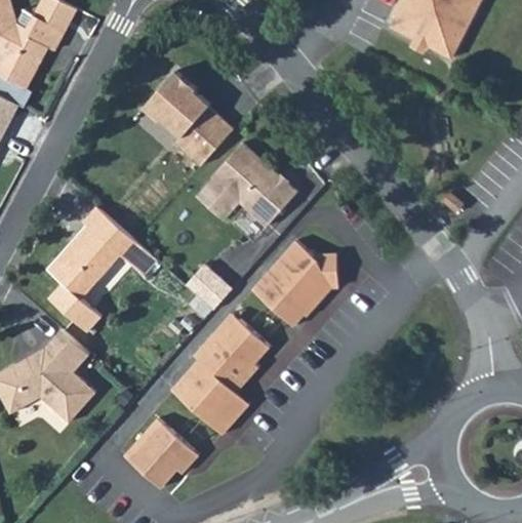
[(8,0),(0,0),(0,95),(16,105),(23,109),(31,92),(25,89),(46,47),(53,51),(76,8),(59,0),(40,0),(26,29),(15,24),(8,0)]
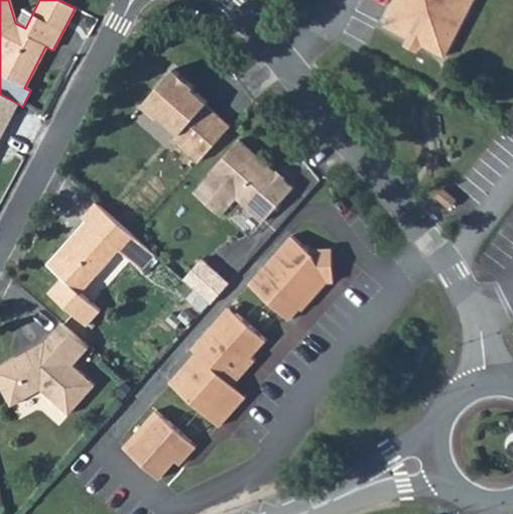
[(472,0),(395,0),(382,27),(405,39),(418,46),(442,58),(472,0)]
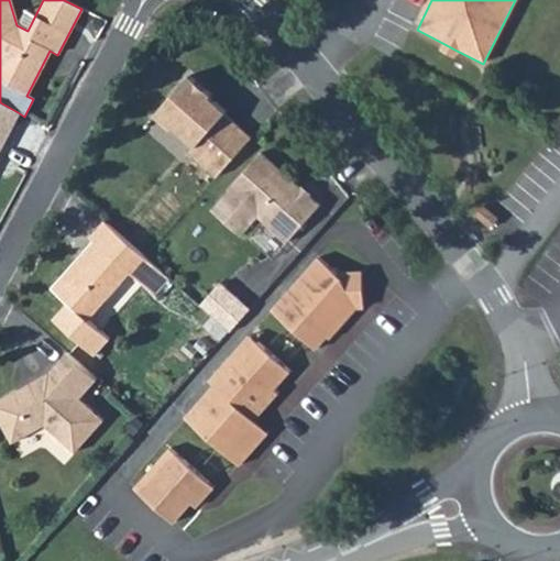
[(457,51),(442,43),(438,51),(453,58),(457,51)]
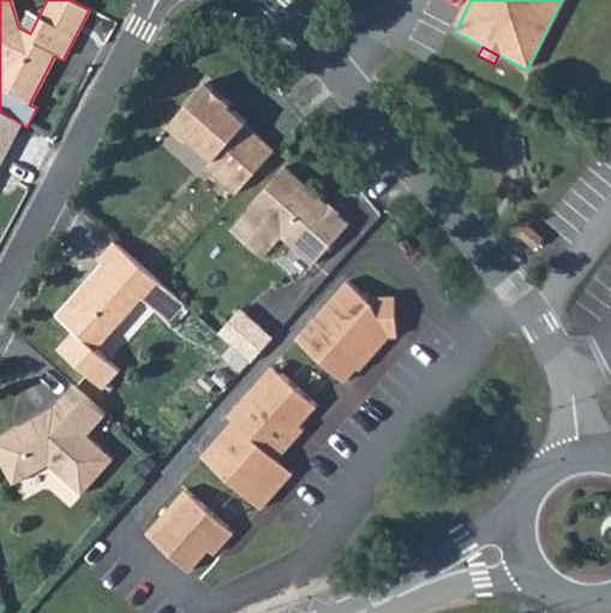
[(234,195),(273,152),(243,126),(245,124),(227,108),(229,106),(205,84),(168,124),(186,141),(210,161),(204,168),(234,195)]
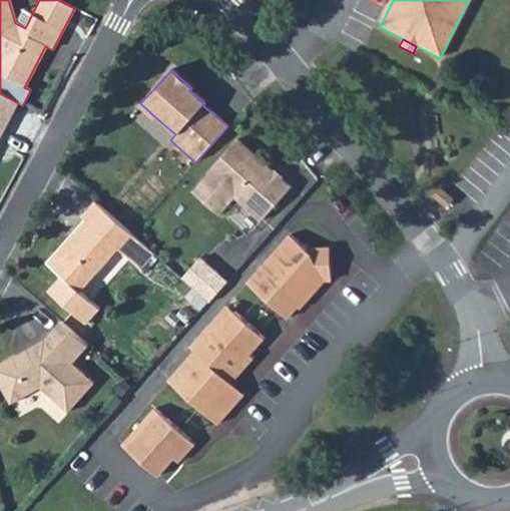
[(0,133),(9,115),(8,115),(16,102),(0,93),(0,133)]
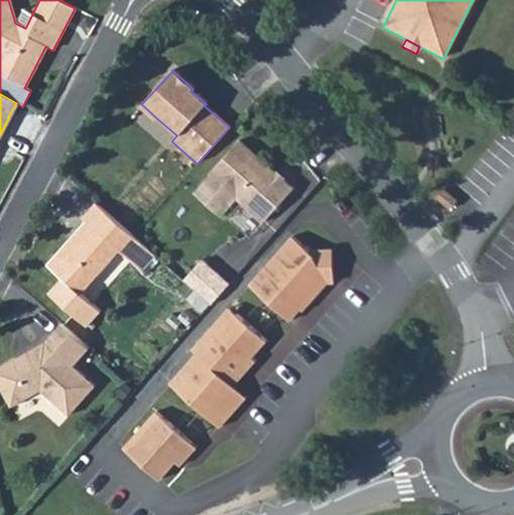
[(157,118),(141,104),(138,108),(153,121),(157,118)]
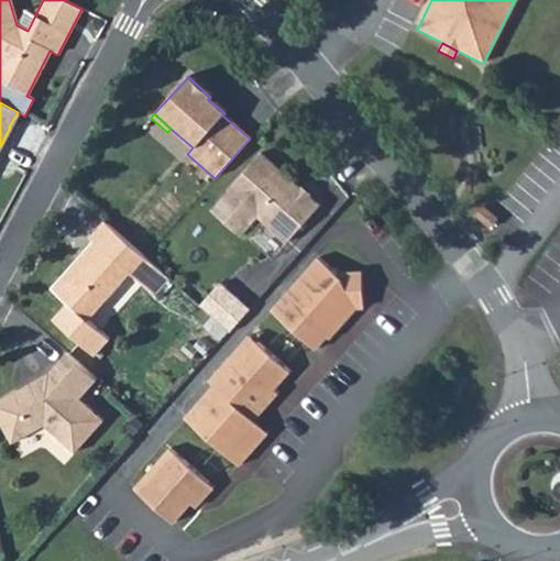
[(256,218),(285,244),(318,207),(259,154),(226,190),(227,193),(210,211),(239,237),(256,218)]
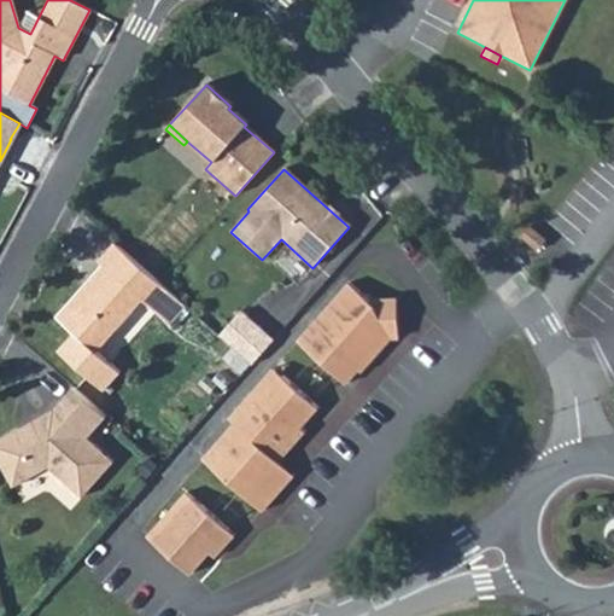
[(543,242),(527,228),(519,238),(536,251),(543,242)]
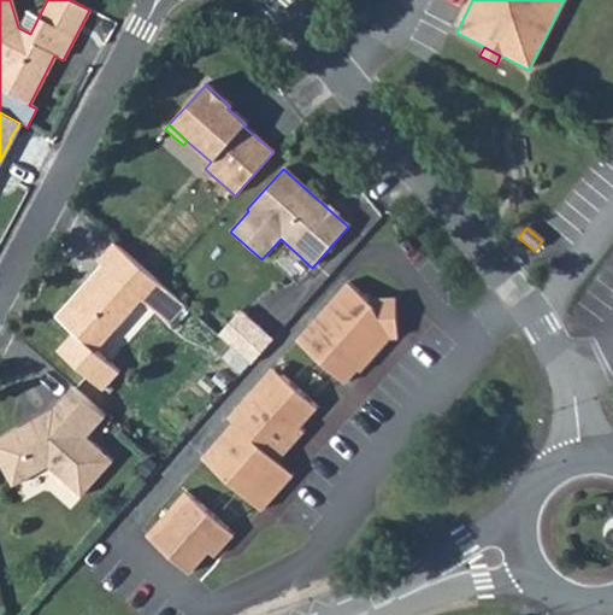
[(170,294),(112,244),(96,262),(101,265),(54,317),(72,334),(57,351),(101,392),(117,373),(94,352),(141,300),(154,312),(170,294)]
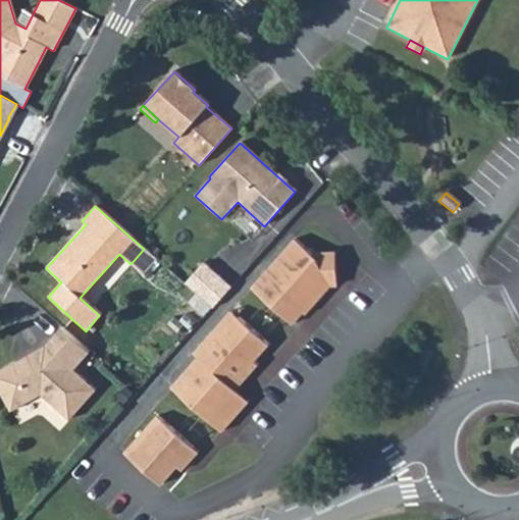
[(310,255),(294,240),(250,289),(291,325),(302,313),(304,315),(329,287),(327,258),(314,259),(310,255)]
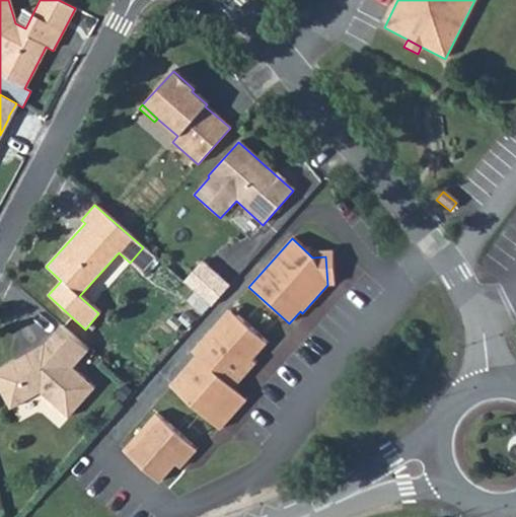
[(143,247),(130,263),(141,273),(154,257),(143,247)]
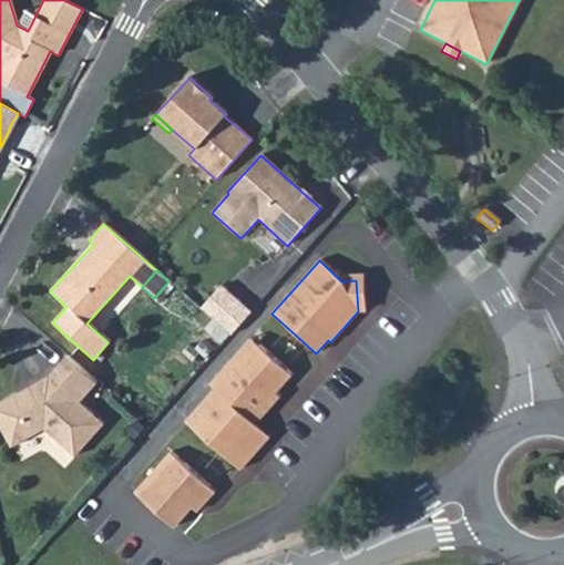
[(340,274),(337,277),(341,281),(356,280),(358,311),(366,311),(363,273),(340,274)]
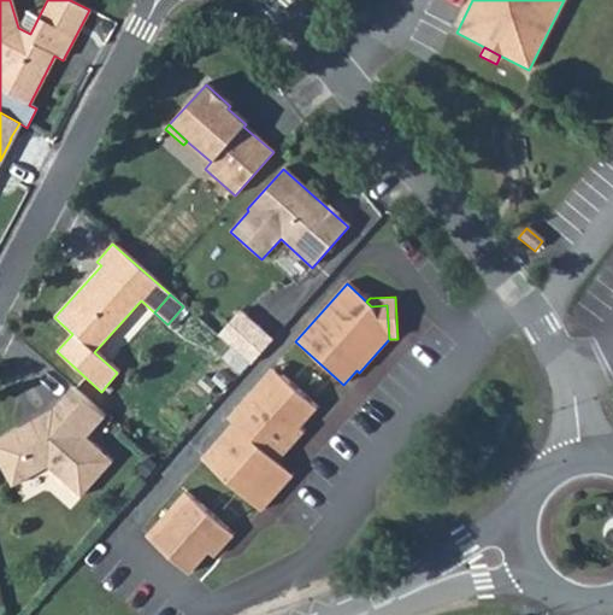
[(239,312),(217,337),(249,365),(271,341),(239,312)]
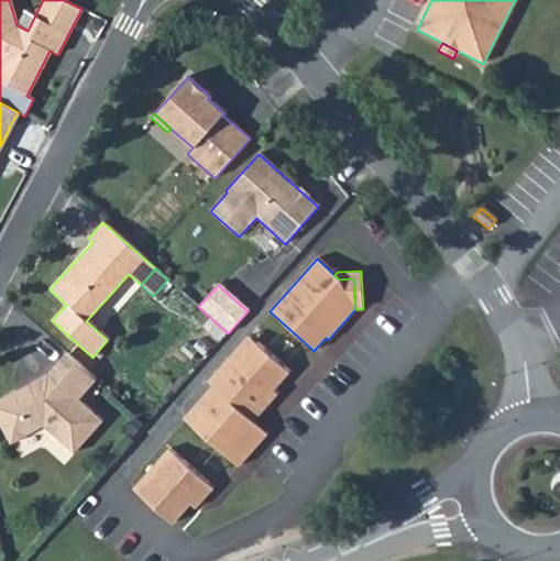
[(248,336),(239,345),(248,353),(256,344),(248,336)]
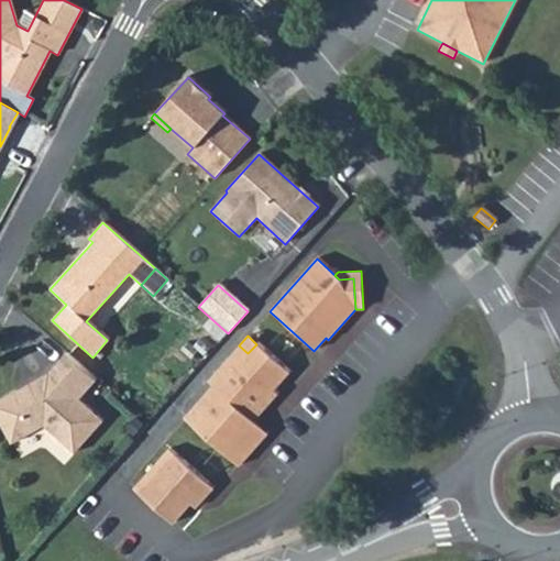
[(288,373),(256,344),(248,353),(239,345),(207,382),(212,386),(184,419),(238,466),(255,447),(241,433),(253,421),(276,394),(272,391),(288,373)]
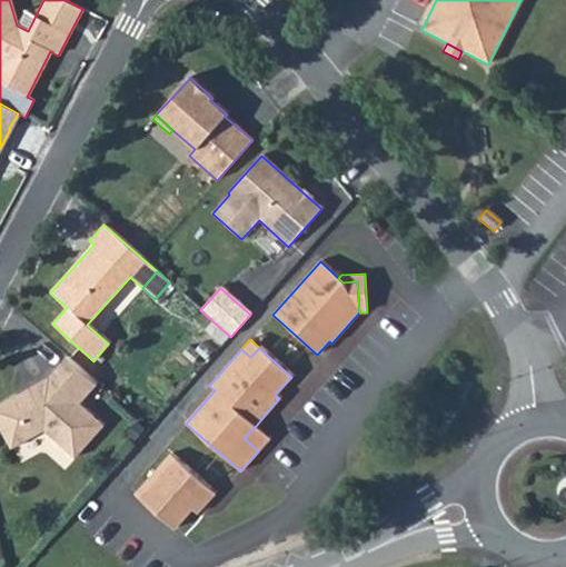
[(96,385),(66,358),(48,378),(0,404),(0,429),(11,449),(42,431),(73,458),(102,426),(79,405),(96,385)]
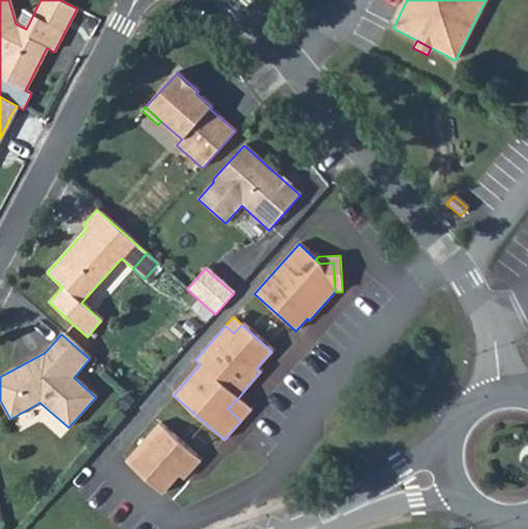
[(227,409),(241,421),(251,409),(239,397),(227,409)]
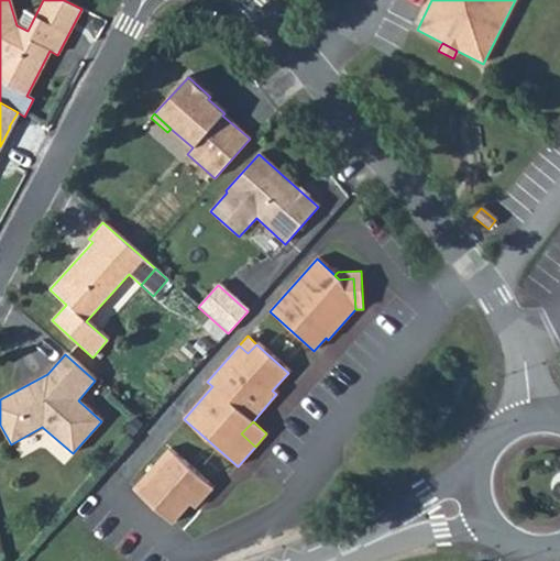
[(189,505),(207,484),(168,450),(132,490),(172,525),(189,505)]
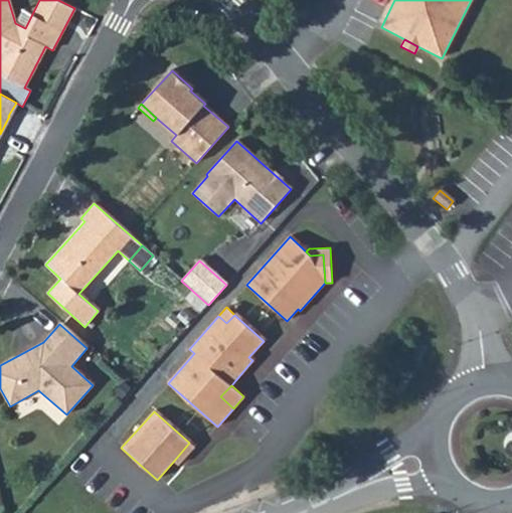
[(173,462),(178,466),(194,447),(189,443),(173,462)]
